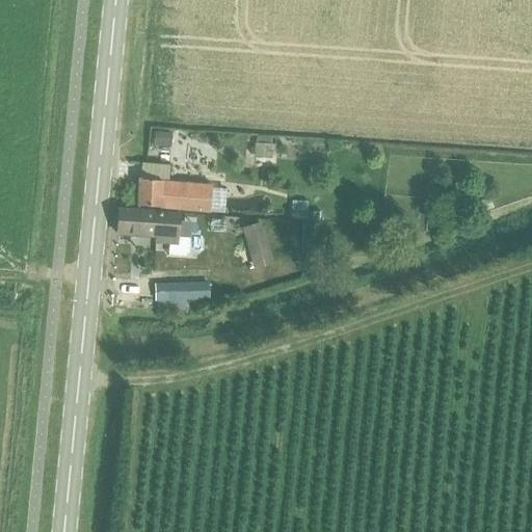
[(170,134),(154,133),(153,145),(169,147),(170,134)]
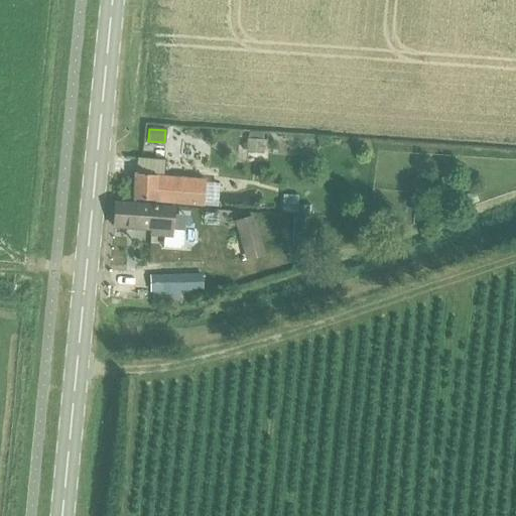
[(270,140),(247,139),(246,153),(269,154),(270,140)]
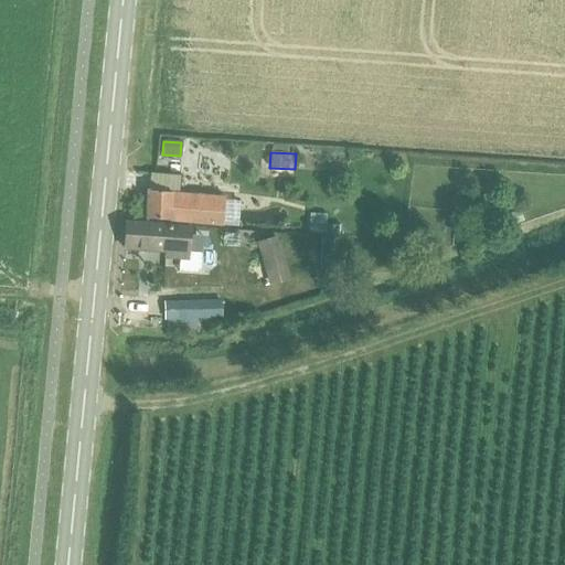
[(170,191),(170,177),(140,174),(139,189),(170,191)]
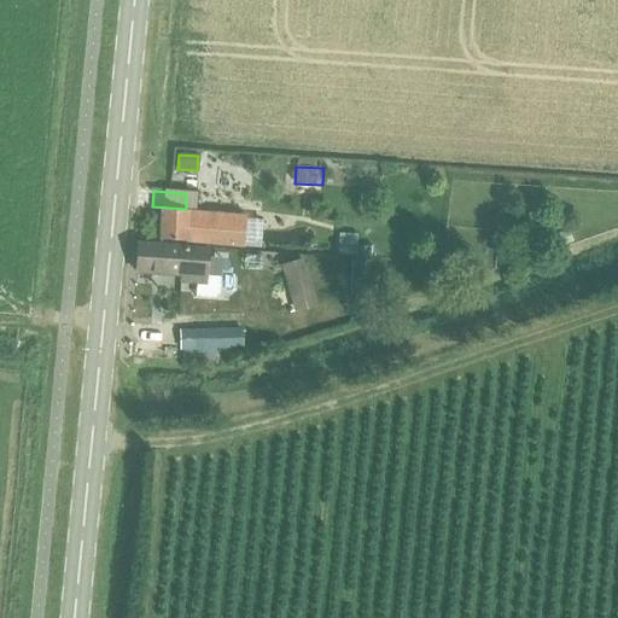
[(244,246),(246,215),(208,213),(162,209),(159,240),(205,243),(239,245),(244,246)]
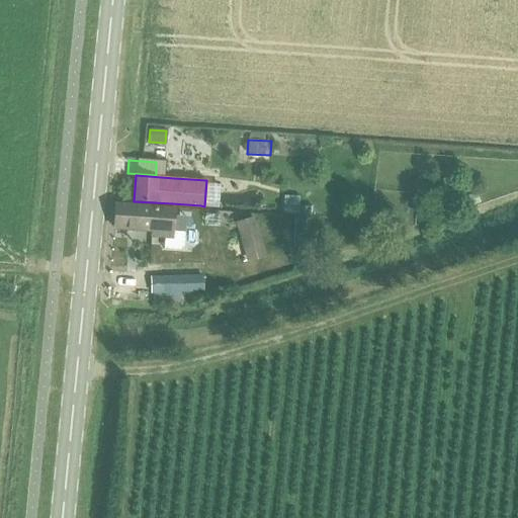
[(476,193),(461,198),(464,207),(479,202),(476,193)]
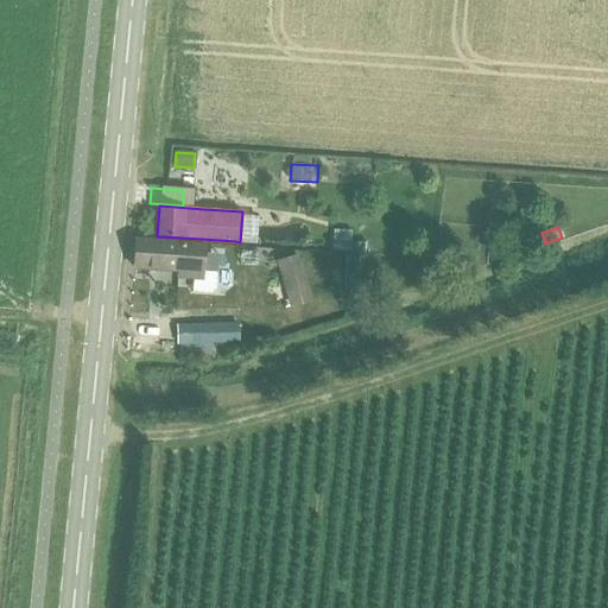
[(343,230),(333,230),(333,241),(343,241),(343,230)]
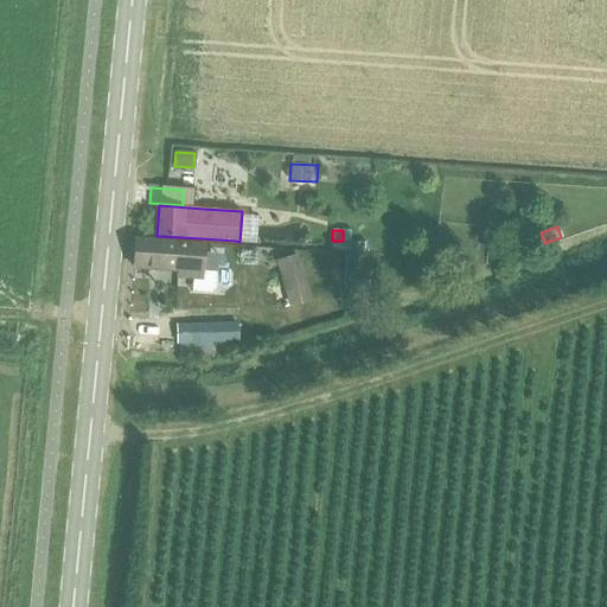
[(218,272),(202,270),(204,246),(180,243),(180,242),(135,238),(133,267),(177,269),(177,276),(196,278),(195,292),(212,293),(218,288),(218,272)]
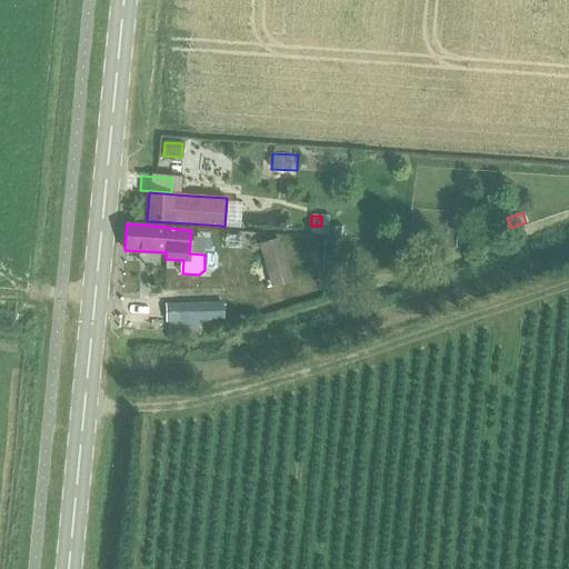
[(292,280),(279,237),(258,243),(271,287),(292,280)]
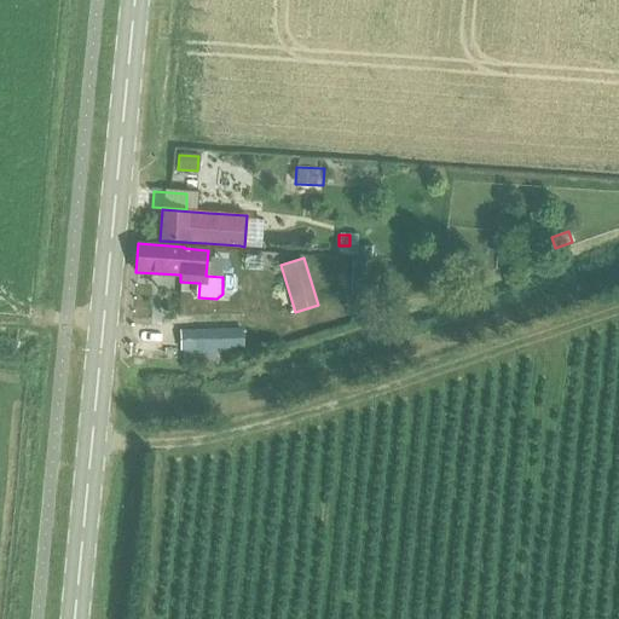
[(233,328),(183,330),(183,350),(183,360),(217,359),(217,351),(243,350),(243,328),(233,328)]
